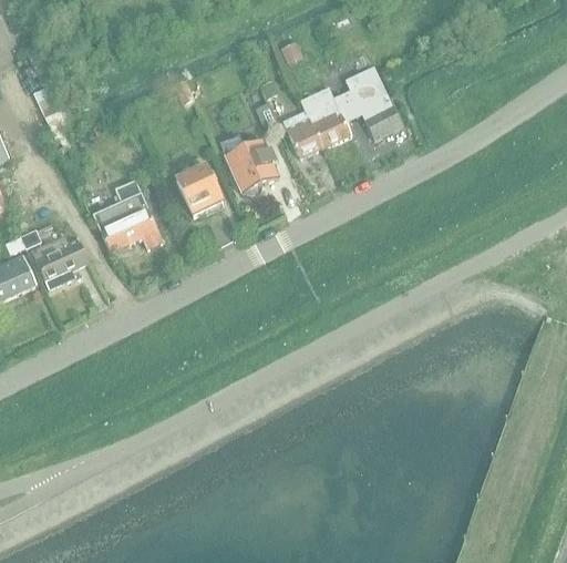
[(328,88),(303,99),(326,146),(350,135),(343,122),(361,114),(373,141),(402,126),(374,67),(344,80),(350,91),(341,95),(343,99),(336,102),(328,88)]
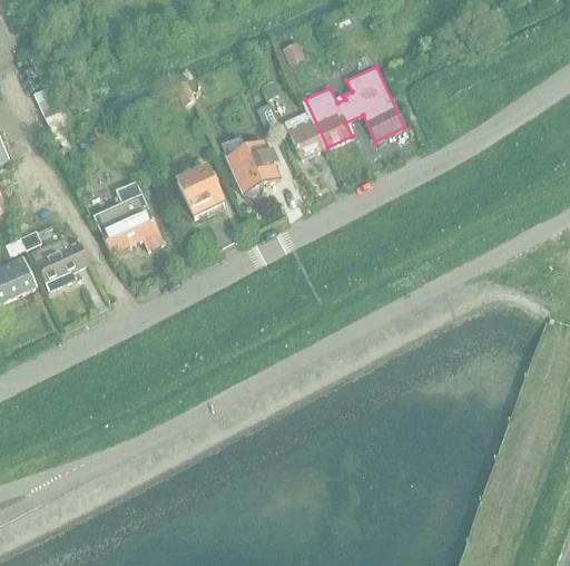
[(175,87),(184,106),(195,100),(185,81),(175,87)]
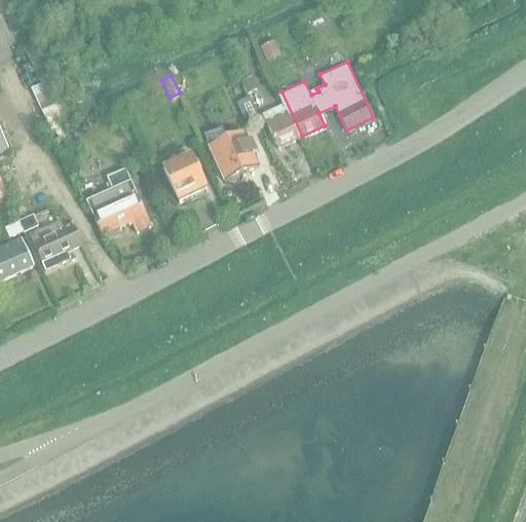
[(29,85),(50,128),(69,120),(48,76),(29,85)]
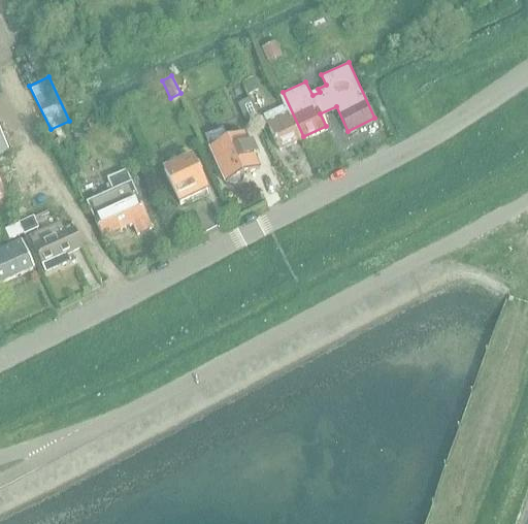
[(278,148),(303,136),(288,103),(283,92),(279,94),(284,103),(263,112),(278,148)]
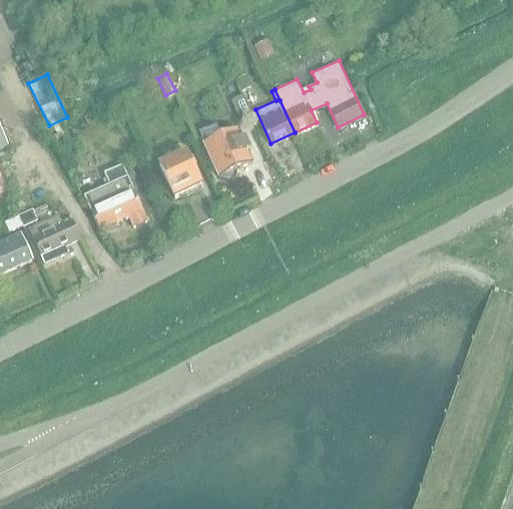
[(229,97),(237,116),(249,111),(241,92),(229,97)]
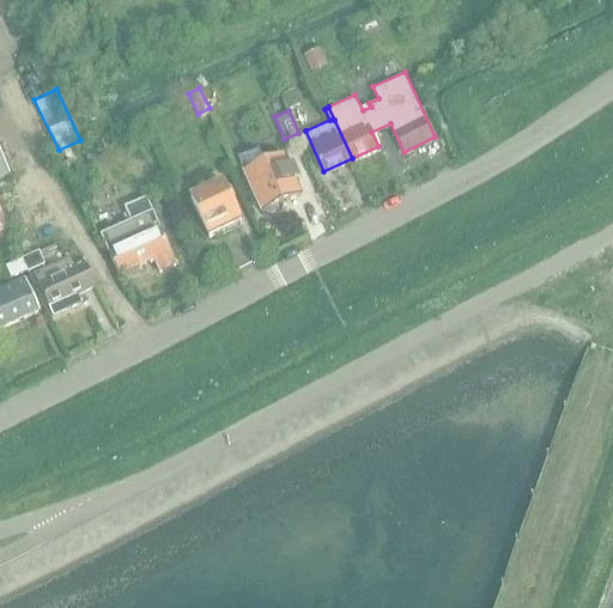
[(279,196),(301,187),(283,149),(272,153),(269,149),(256,154),(259,159),(244,166),(262,204),(266,202),(271,207),(278,204),(279,196)]
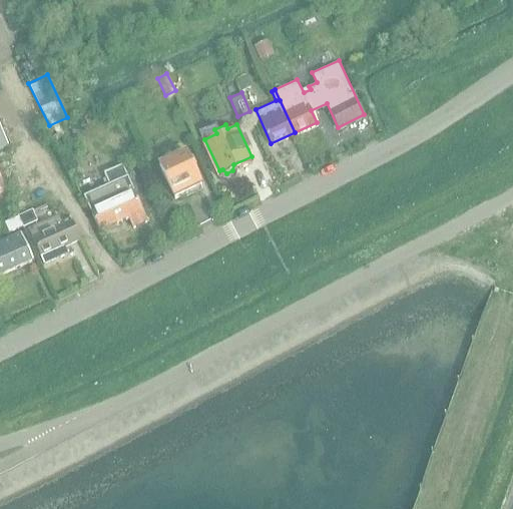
[(159,160),(174,191),(201,178),(186,147),(159,160)]
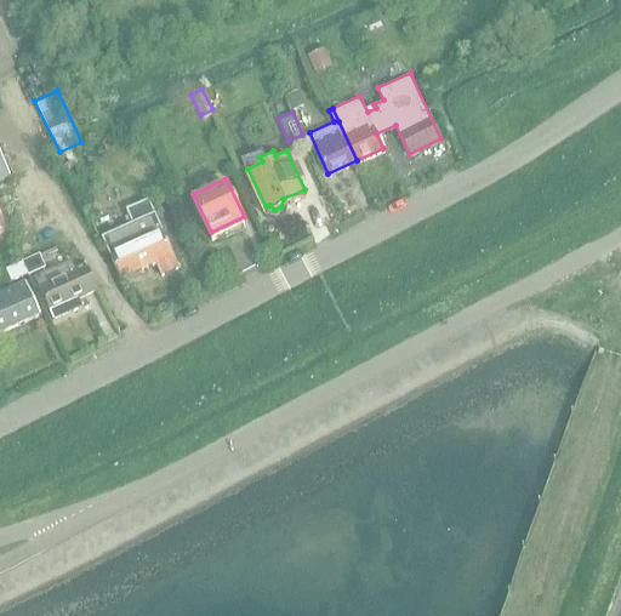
[(159,268),(176,261),(146,194),(125,204),(131,217),(101,231),(120,272),(154,257),(159,268)]
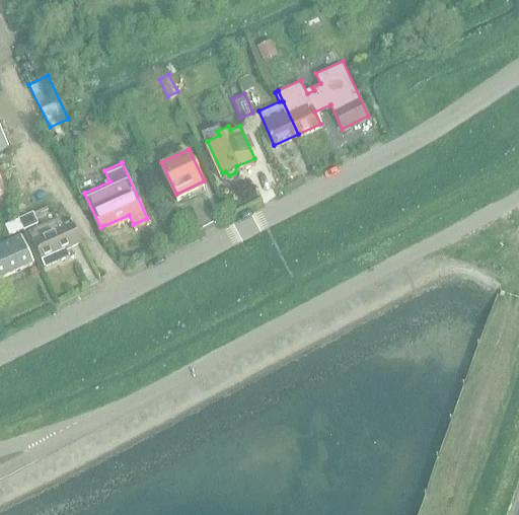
[(16,214),(20,223),(36,216),(32,207),(16,214)]
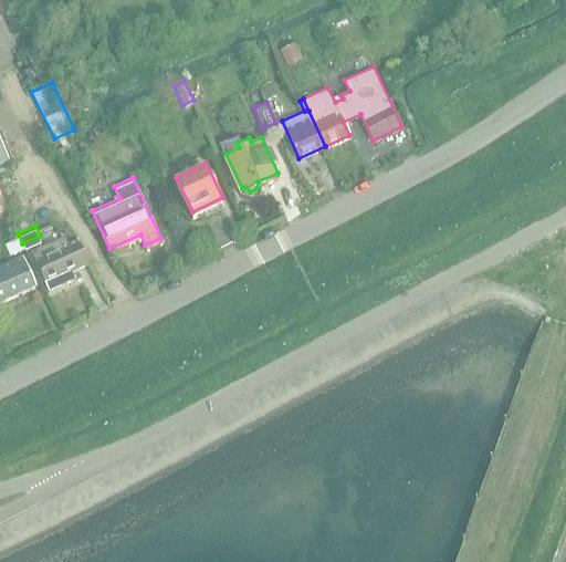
[(76,238),(66,242),(64,236),(30,251),(48,289),(74,278),(71,270),(88,262),(76,238)]
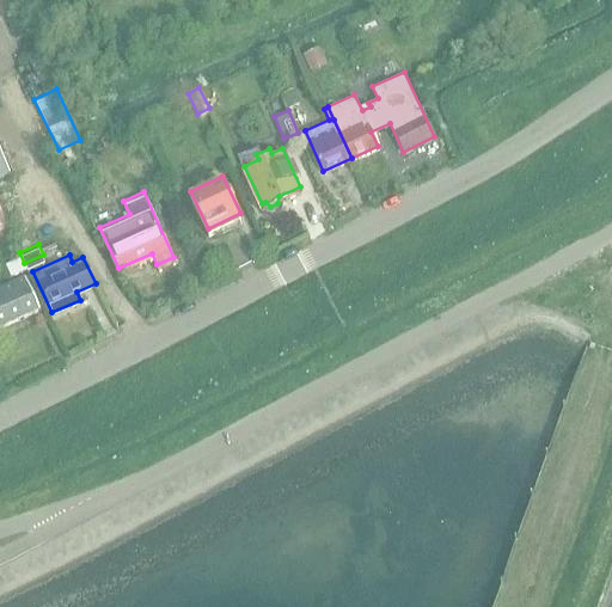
[(0,319),(36,302),(22,271),(0,280),(0,319)]
